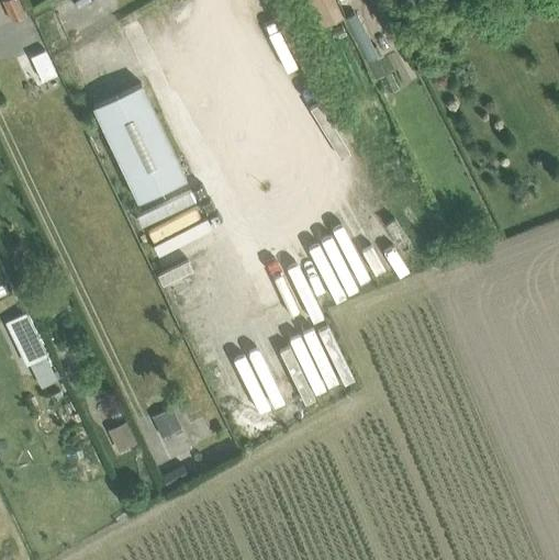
[(19,0),(8,0),(6,1),(17,21),(29,17),(19,0)]
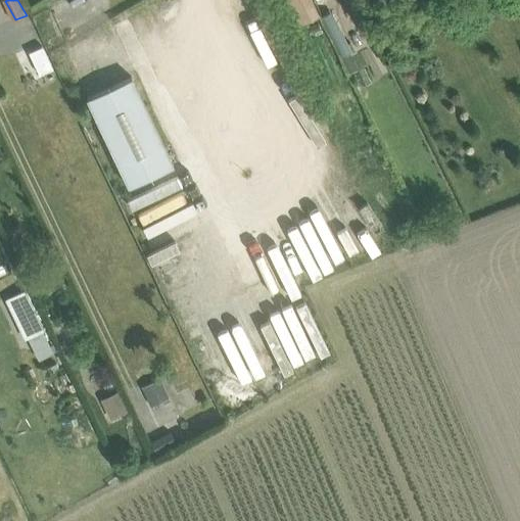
[(41,27),(85,8),(81,0),(75,0),(37,16),(41,27)]
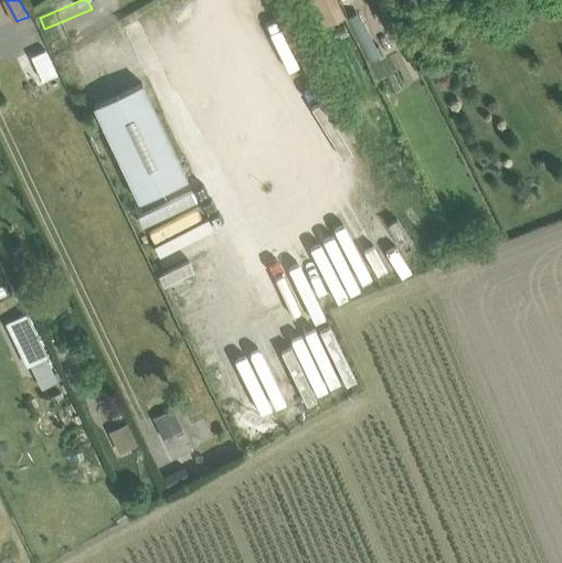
[(337,0),(309,0),(320,21),(342,10),(337,0)]
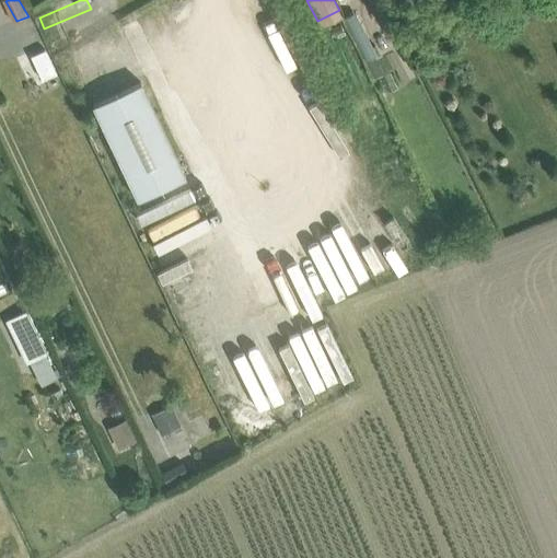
[(21,58),(30,79),(44,72),(48,82),(61,76),(48,46),(21,58)]
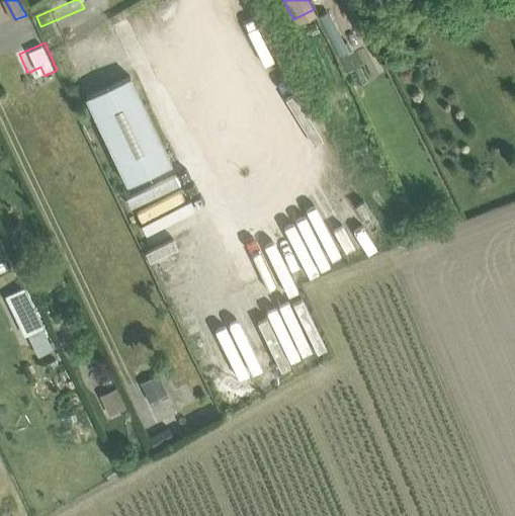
[(132,81),(86,103),(127,190),(173,168),(132,81)]
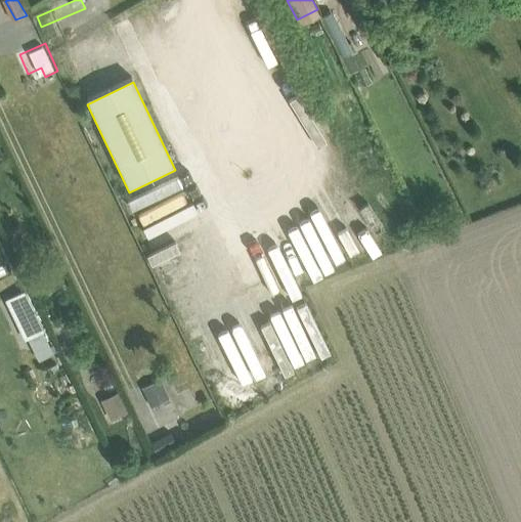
[(30,295),(10,304),(28,341),(31,339),(35,347),(49,340),(46,332),(48,331),(30,295)]
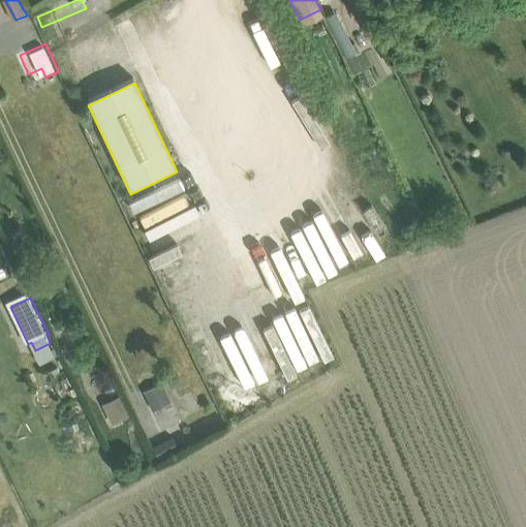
[(268,329),(288,378),(327,362),(320,346),(326,344),(312,310),(268,329)]
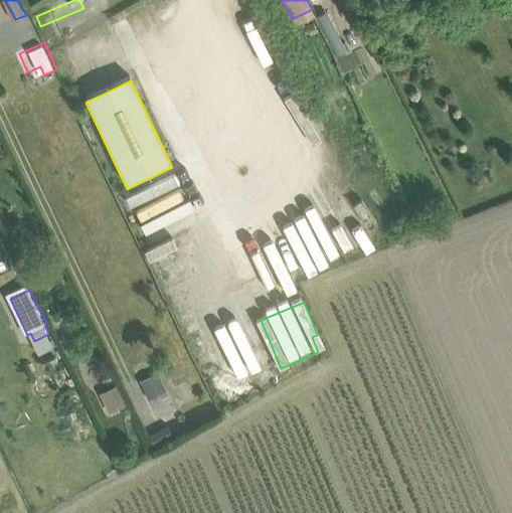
[(160,374),(143,382),(152,401),(169,393),(160,374)]
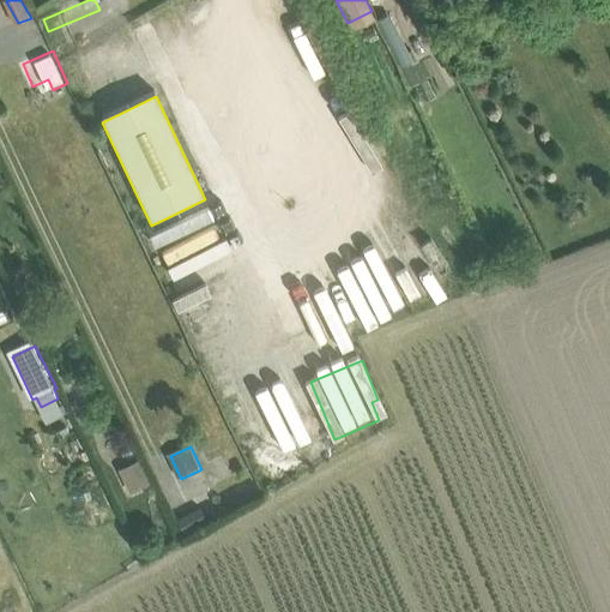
[(131,493),(153,486),(146,461),(122,468),(131,493)]
